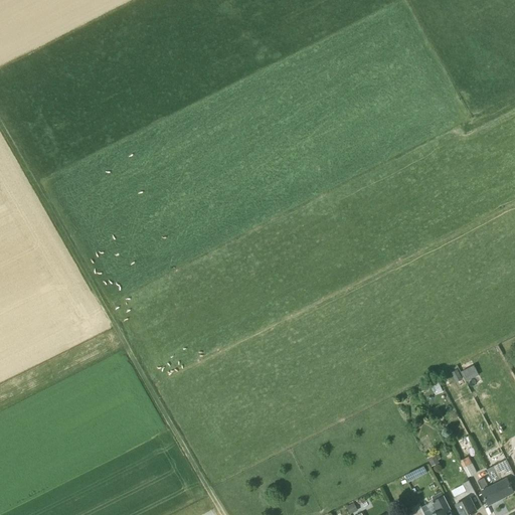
[(467,381),(479,375),(474,366),(462,372),(467,381)]
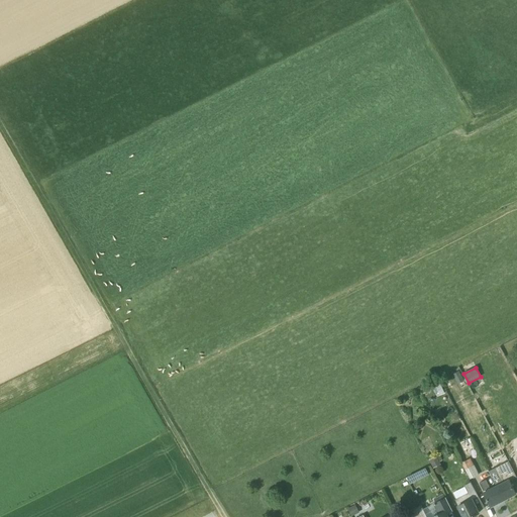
[(459,372),(452,376),(457,385),(464,381),(459,372)]
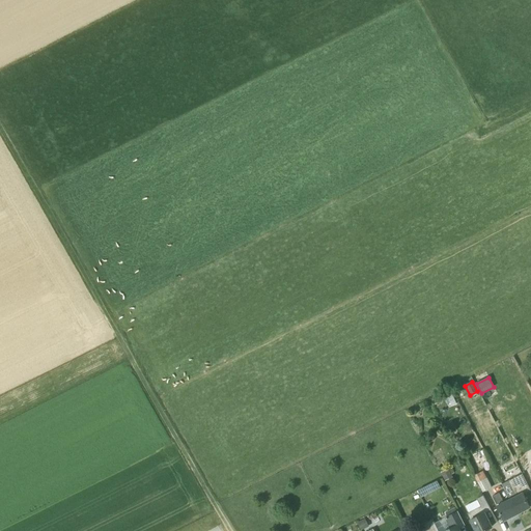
[(453,477),(452,475),(449,469),(441,473),(445,481),(453,477)]
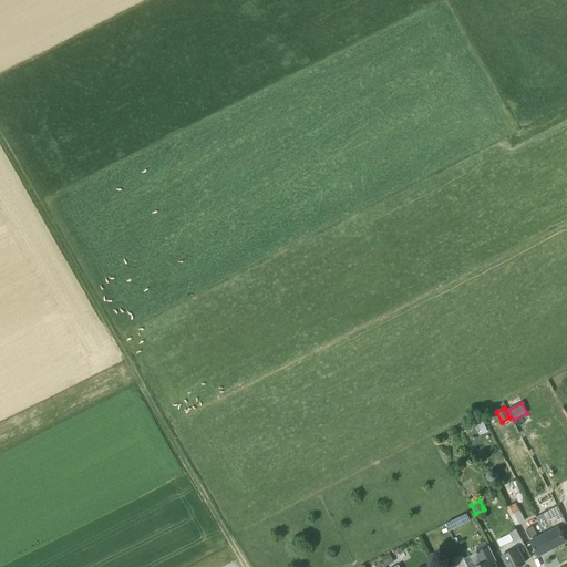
[(519,512),(515,504),(506,508),(515,526),(522,523),(516,513),(519,512)]
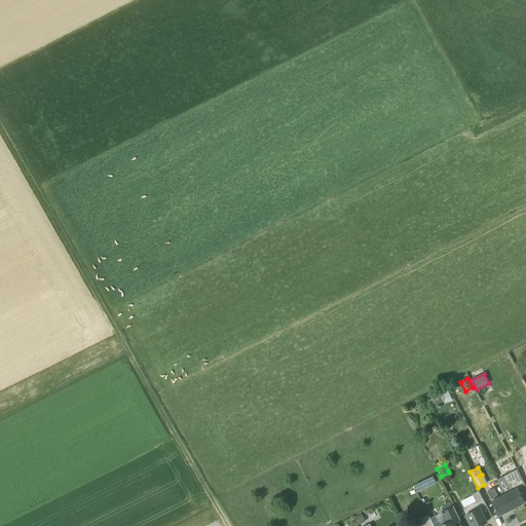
[(497,480),(505,494),(513,509),(525,502),(518,488),(525,484),(518,470),(497,480)]
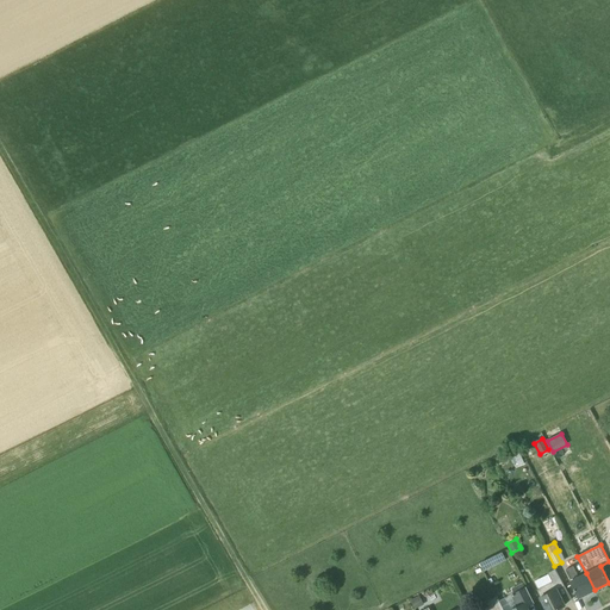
[(484,571),(495,565),(491,558),(480,564),(484,571)]
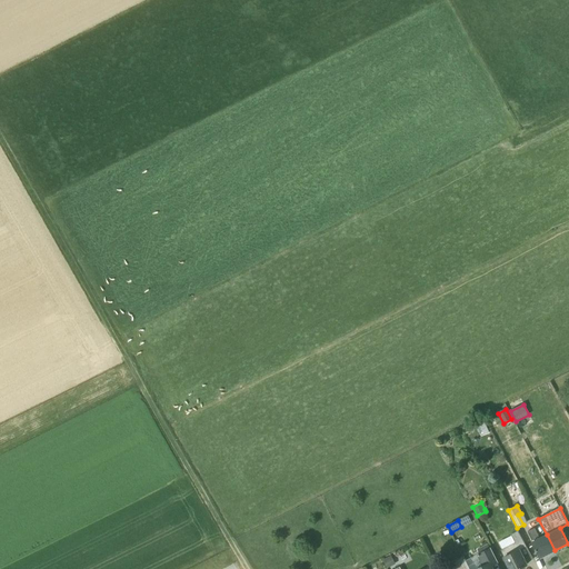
[(555,550),(547,535),(540,538),(535,528),(528,531),(532,541),(540,558),(555,550)]
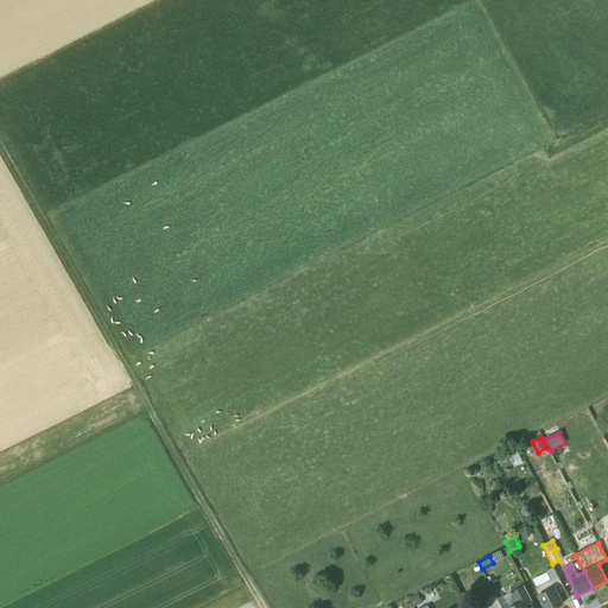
[(563,603),(555,588),(562,584),(553,568),(546,571),(551,580),(536,588),(539,595),(545,607),(553,607),(559,606),(563,605),(563,603)]
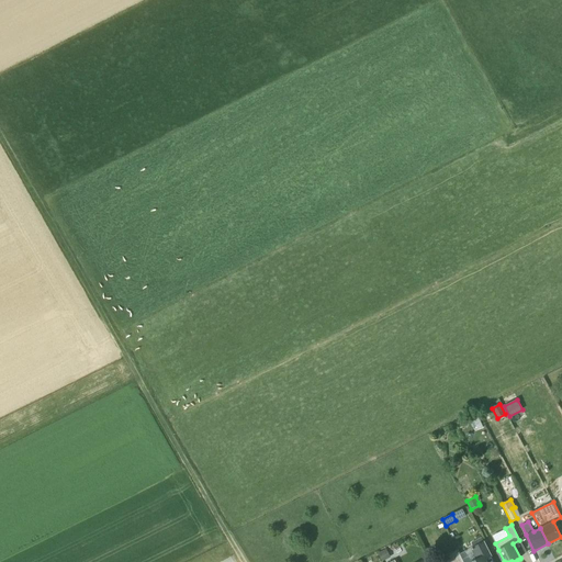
[(485,541),(483,542),(481,538),(470,543),(478,559),(470,561),(487,561),(485,557),(492,554),(485,541)]
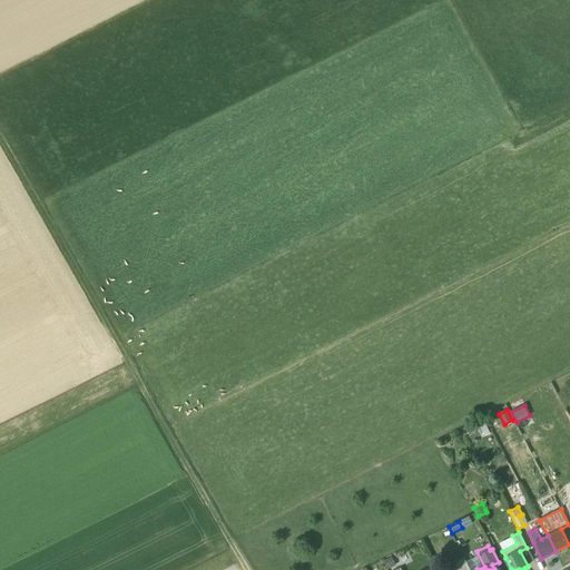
[(389,569),(396,566),(392,557),(384,561),(389,569)]
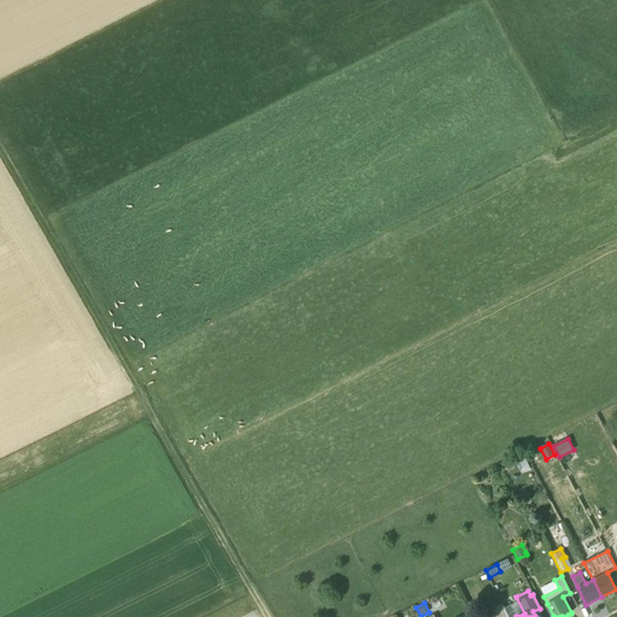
[(509,616),(510,616),(503,604),(489,610),(492,616),(509,616)]
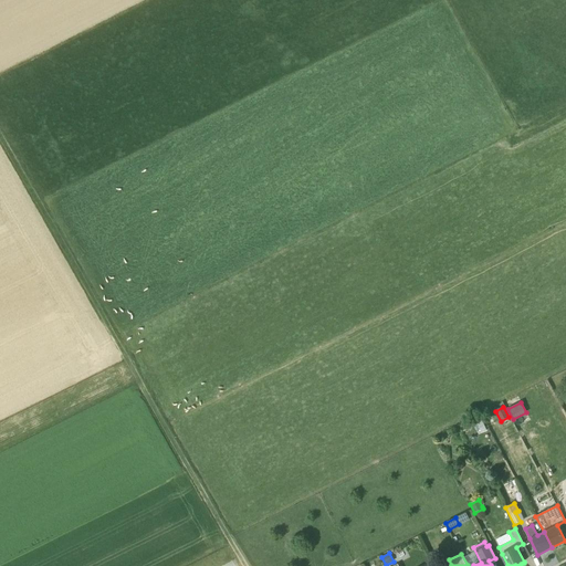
All buildings are outlined.
